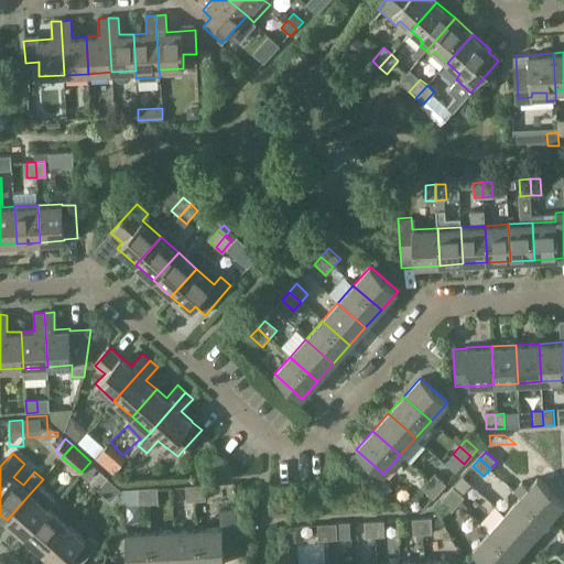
[(97,490),(108,478),(100,472),(89,484),(97,490)]
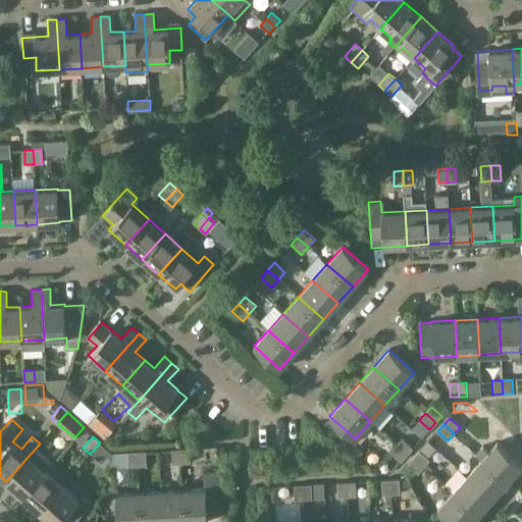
[(476,454),(482,459),(508,481),(521,464),(520,463),(521,461),(521,448),(510,437),(502,447),(497,442),(489,451),(483,445),(476,454)]
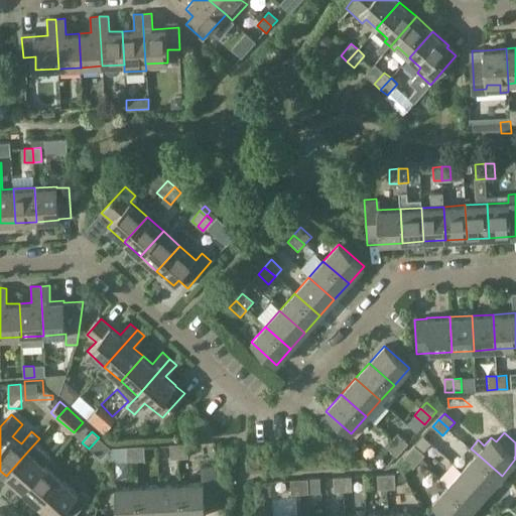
[(392,440),(402,449),(408,442),(398,433),(392,440)]
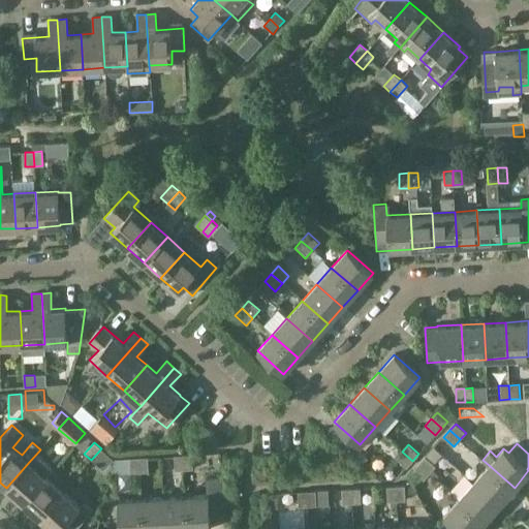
[(407,467),(412,461),(402,452),(397,458),(407,467)]
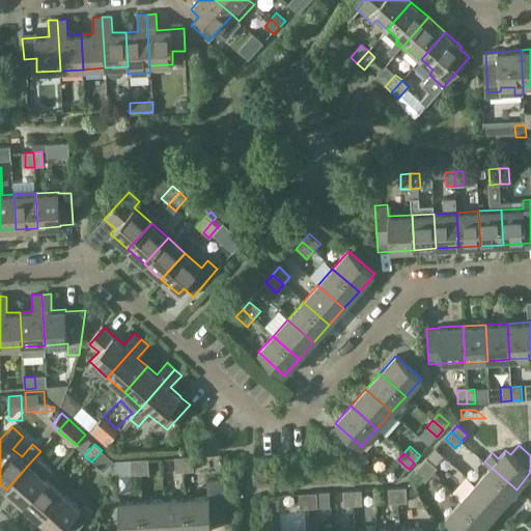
[(175,472),(184,472),(184,457),(174,457),(175,472)]
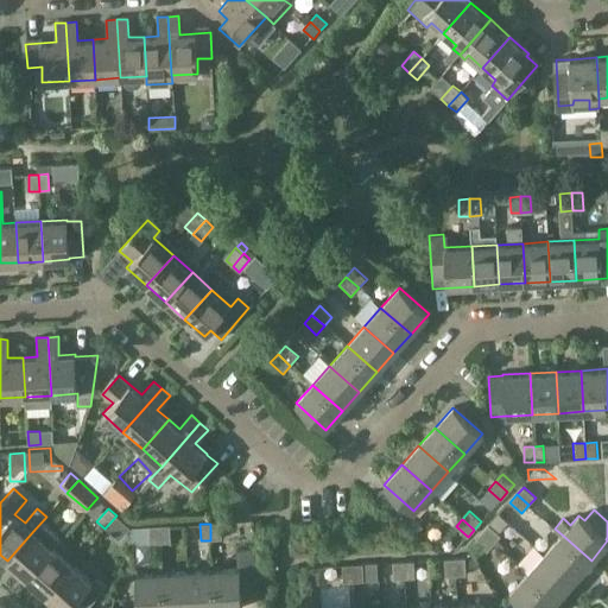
[(210,524),(210,540),(220,539),(220,524),(210,524)]
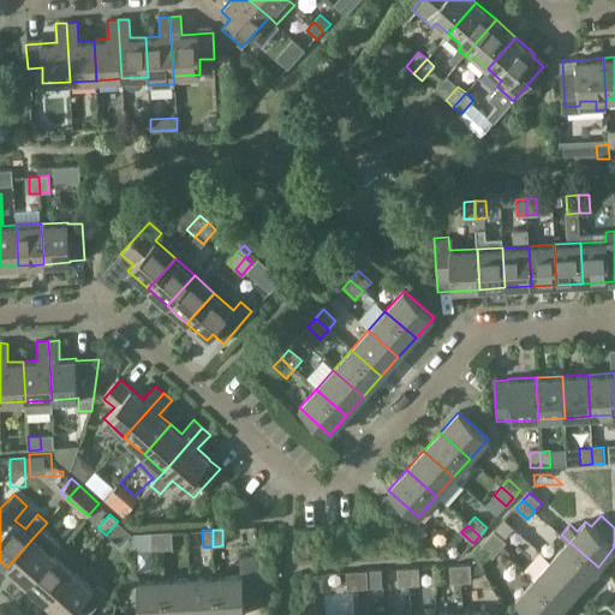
[(488,538),(500,549),(507,542),(495,531),(488,538)]
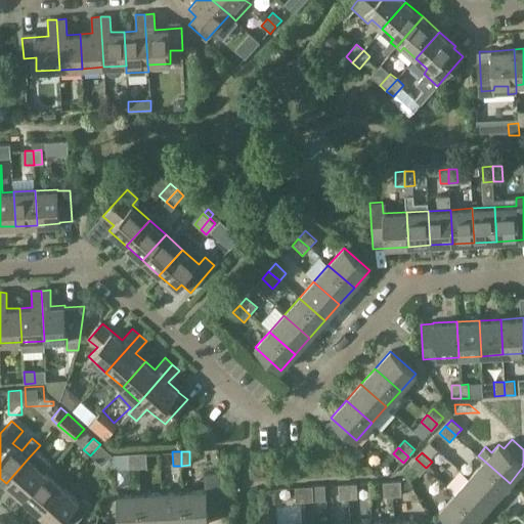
[(137,454),(138,468),(146,468),(145,453),(137,454)]
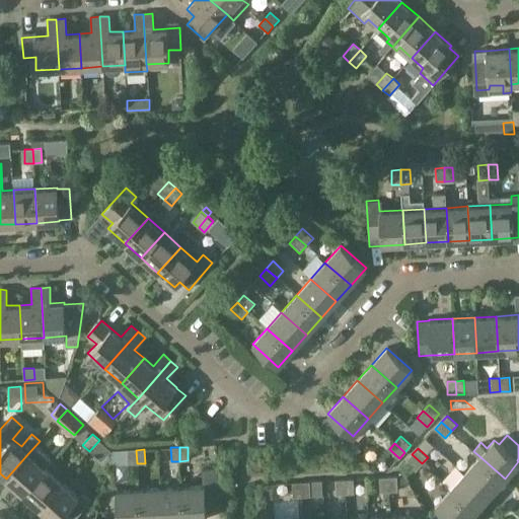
[(110,465),(137,463),(136,450),(114,451),(110,465)]
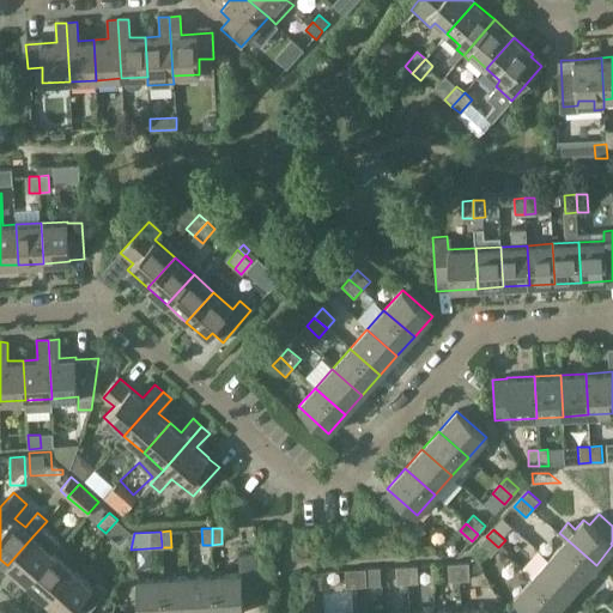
[(431,533),(423,544),(435,554),(444,544),(431,533)]
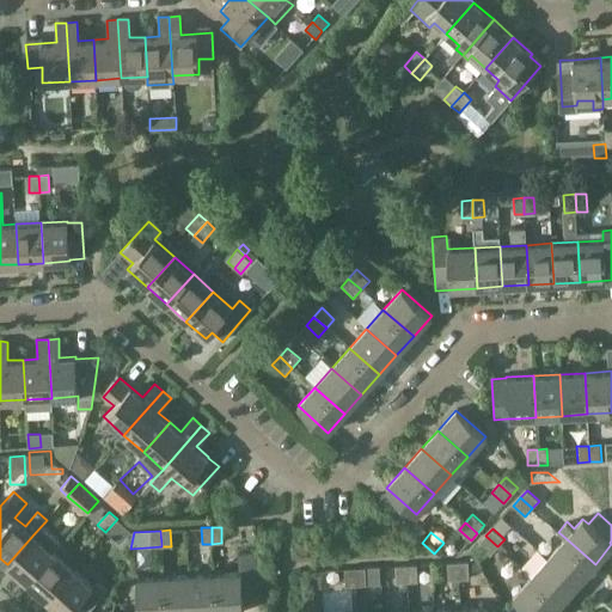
[(26,582),(53,551),(34,534),(7,564),(26,582)]
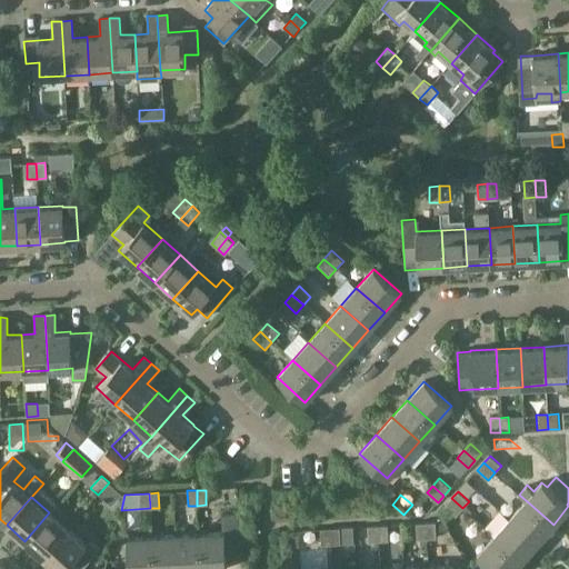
[(457,516),(462,508),(451,498),(446,506),(457,516)]
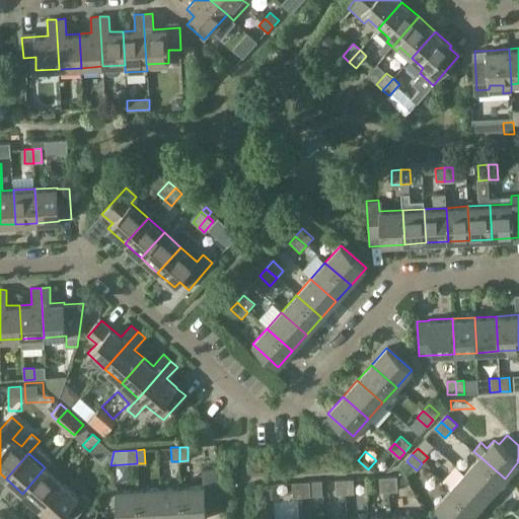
[(490,496),(505,478),(479,456),(464,472),(490,496)]
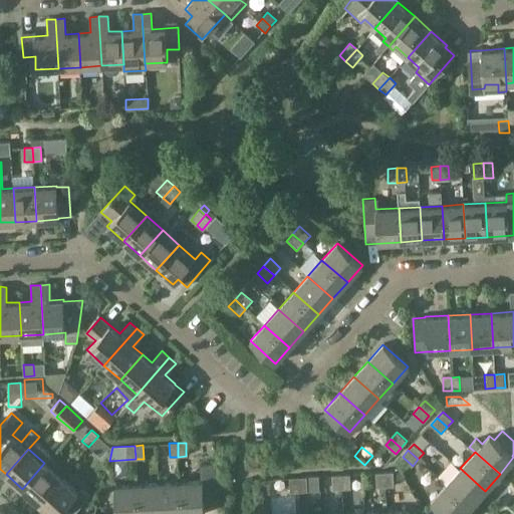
[(38,503),(60,478),(44,463),(22,489),(38,503)]
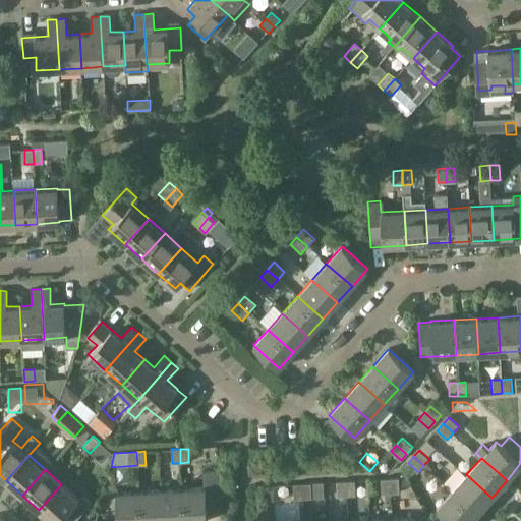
[(182,488),(183,520),(207,520),(205,490),(219,489),(218,470),(204,471),(205,487),(182,488)]
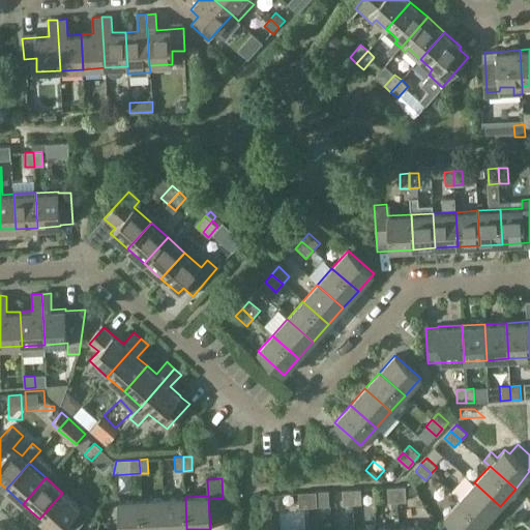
[(486,522),(500,506),(474,482),(460,499),(486,522)]
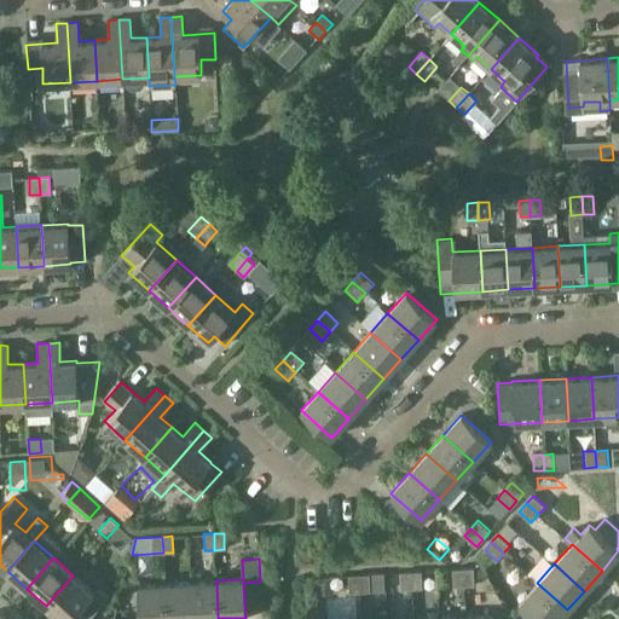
[(474,586),(474,577),(474,571),(473,568),(462,570),(463,588),(474,586)]
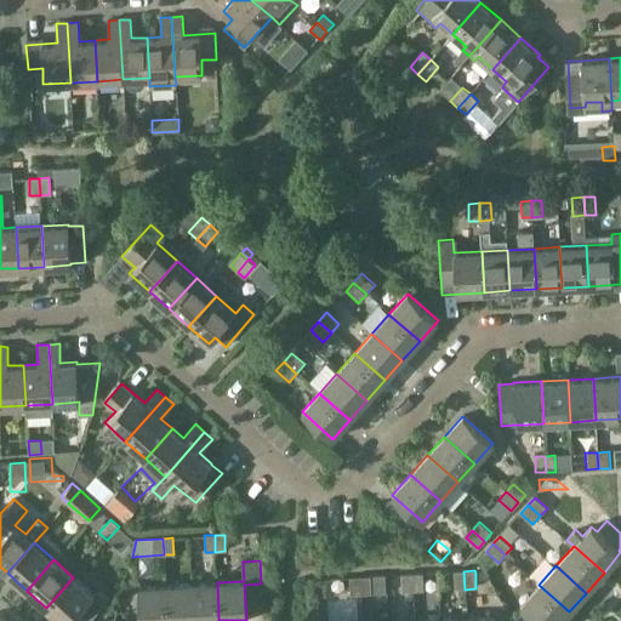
[(454,590),(465,590),(463,571),(453,571),(454,590)]
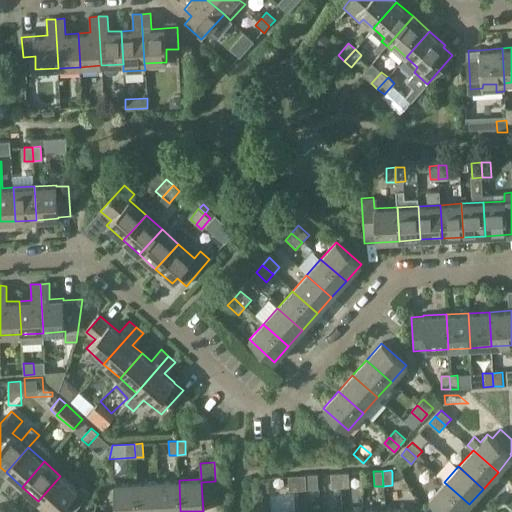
[(340,474),(341,489),(350,488),(349,473),(340,474)]
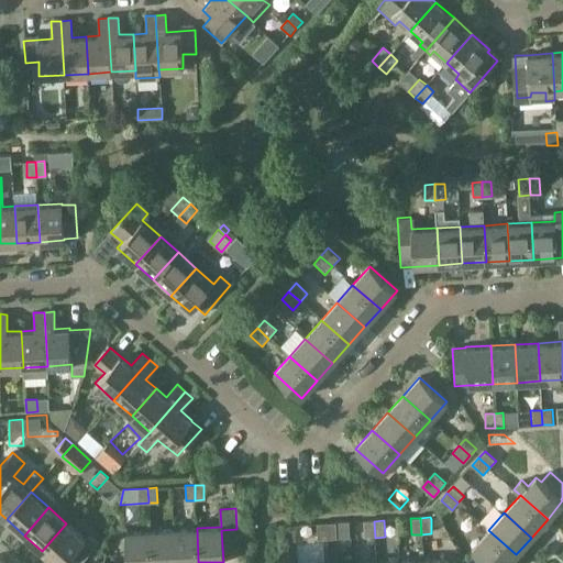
[(365,538),(375,538),(374,521),(364,521),(365,538)]
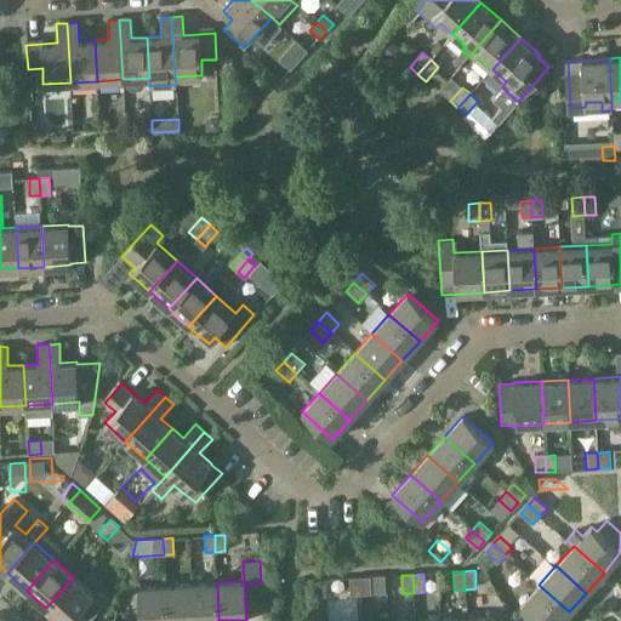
[(73,577),(46,608),(61,620),(69,620),(79,611),(90,620),(109,598),(98,588),(92,594),(73,577)]
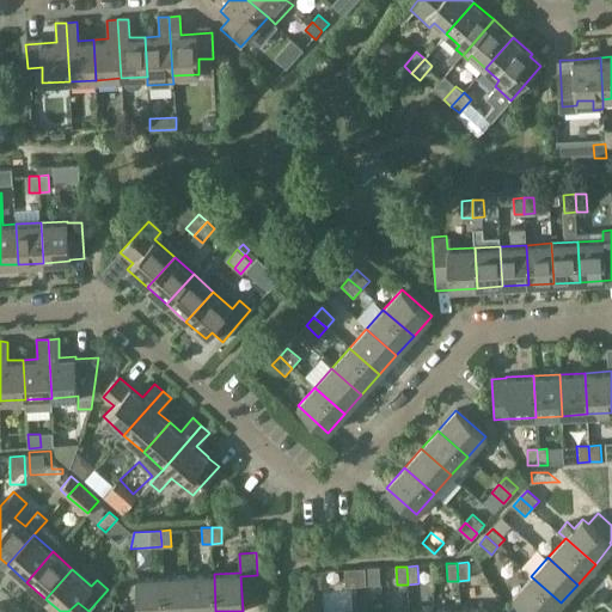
[(344,588),(355,587),(354,569),(343,570),(344,588)]
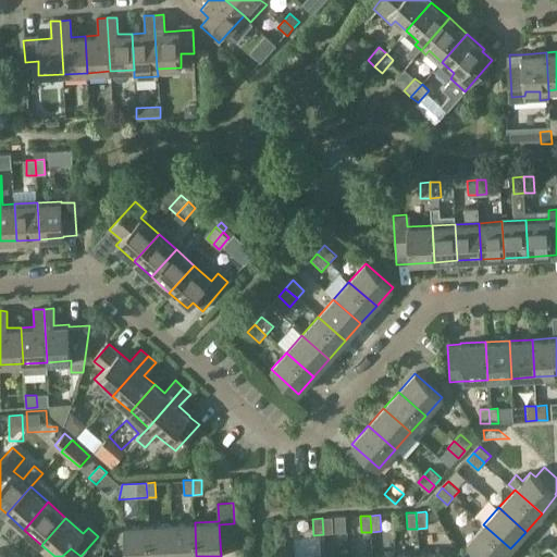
[(322,518),(323,534),(333,534),(332,518),(322,518)]
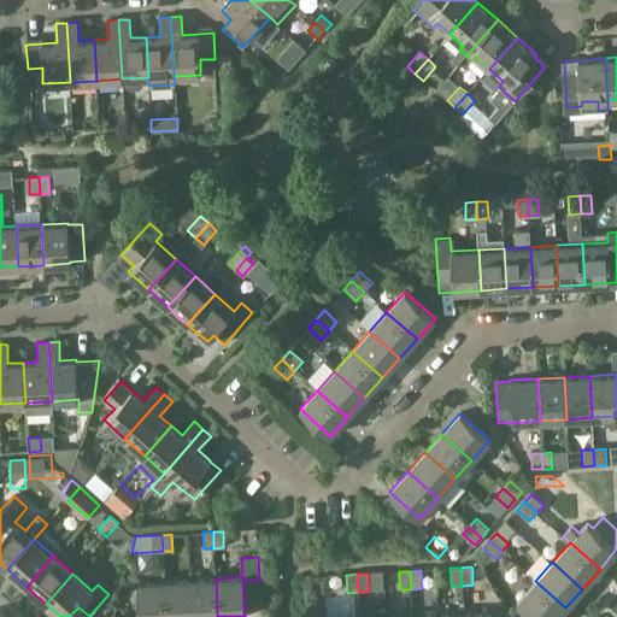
[(192,616),(217,616),(216,579),(191,580),(192,616)]
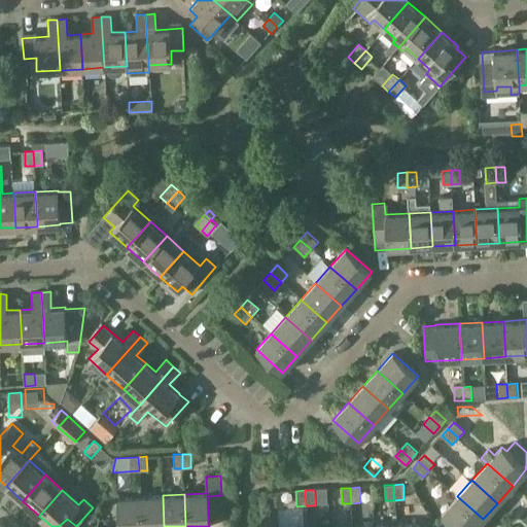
[(142,526),(164,526),(163,495),(140,496),(142,526)]
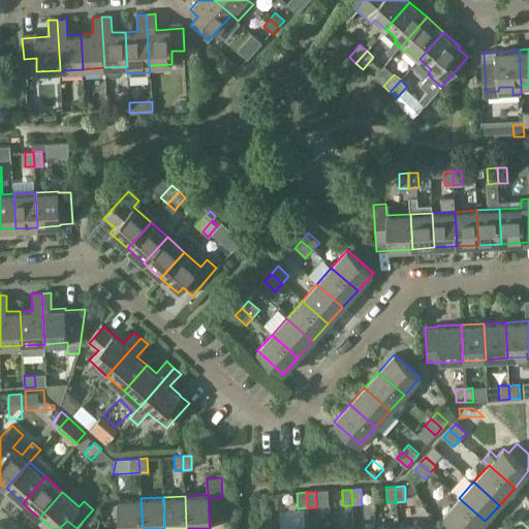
[(119,528),(143,528),(141,498),(118,500),(119,528)]
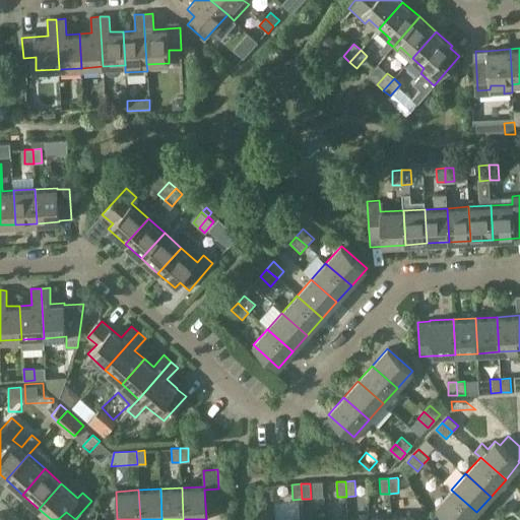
[(450,519),(469,519),(476,512),(451,490),(436,507),(450,519)]
